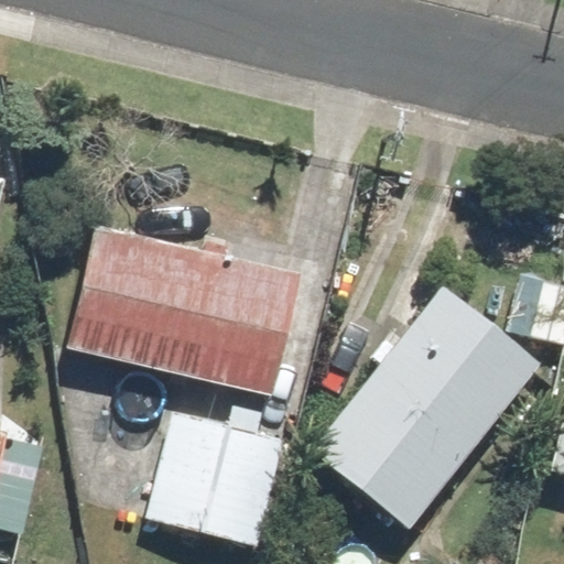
[(95,226),(66,347),(269,396),(299,274),(95,226)]
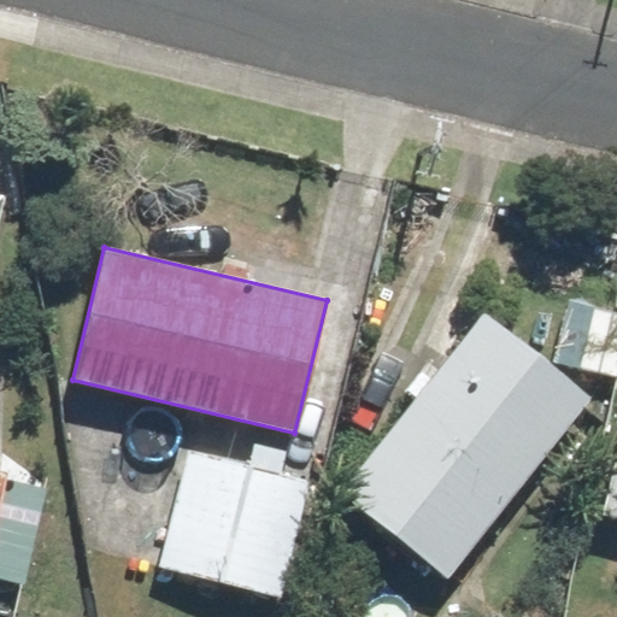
[(340,492),(446,576),(588,398),(482,313),(340,492)]
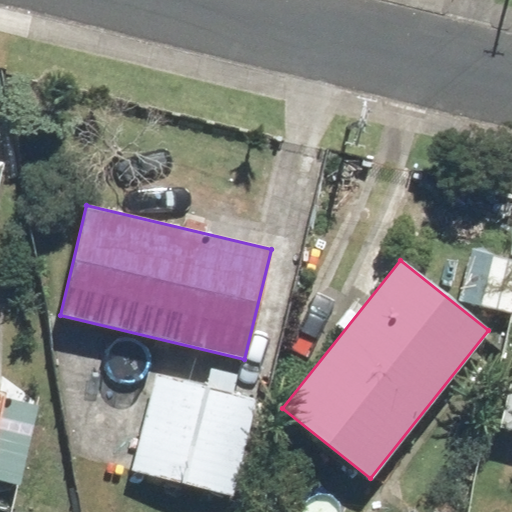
[(511,371),(499,428),(511,431),(511,371)]
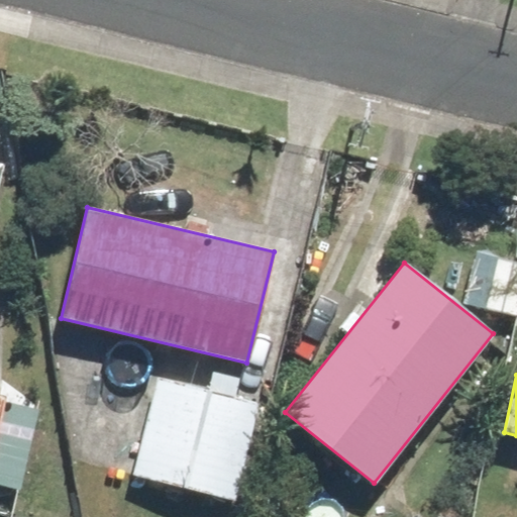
[(260,403),(159,377),(133,474),(233,500),(260,403)]
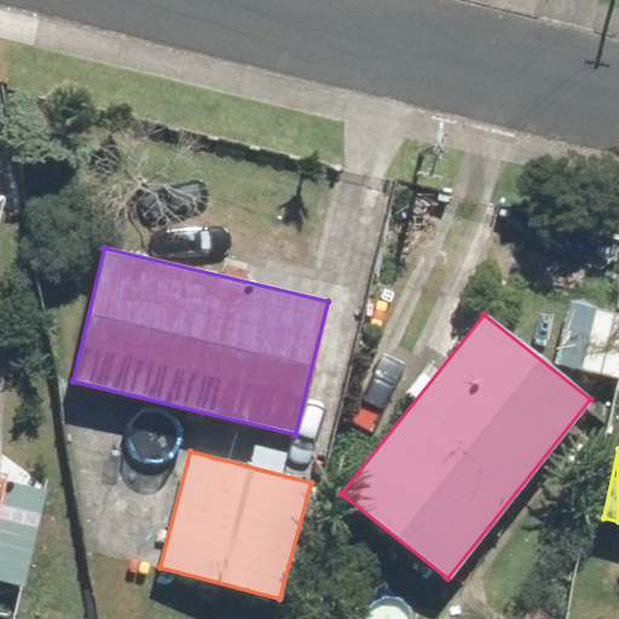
[(0,579),(51,596),(73,526),(19,509),(0,570),(0,579)]
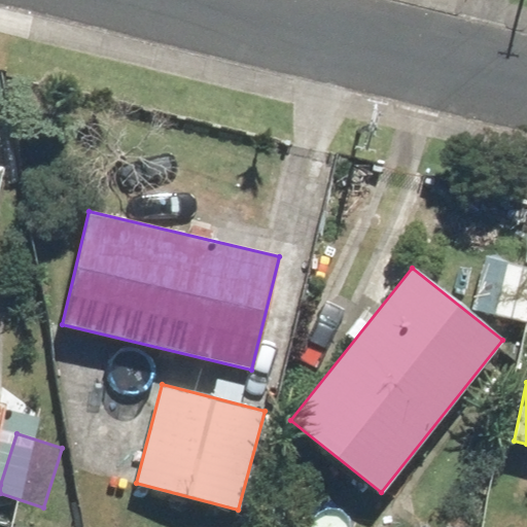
All buildings are outlined.
